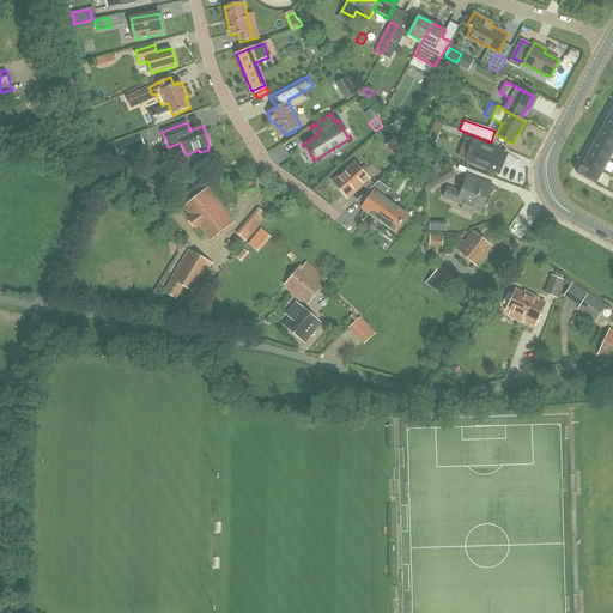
[(428,137),(436,140),(443,126),(435,122),(428,137)]
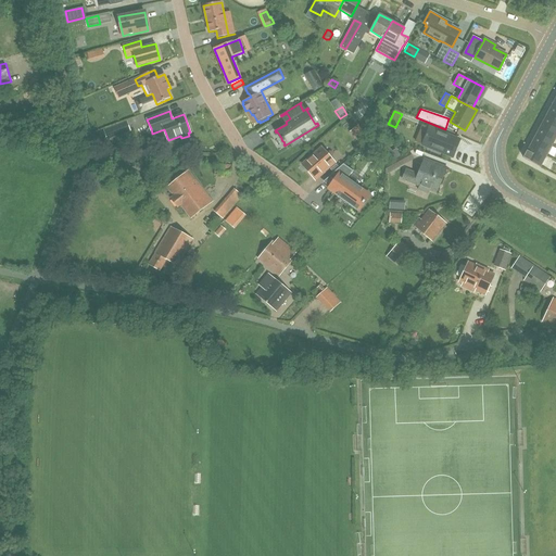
[(555,133),(555,118),(547,114),(541,125),(555,133)]
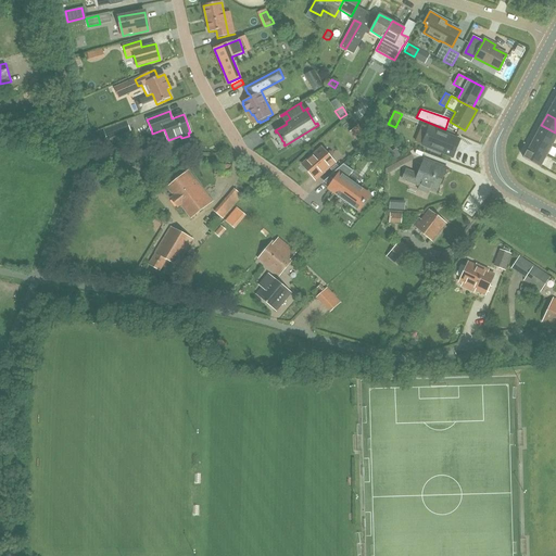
[(108,139),(119,135),(130,130),(127,123),(116,126),(104,130),(108,139)]
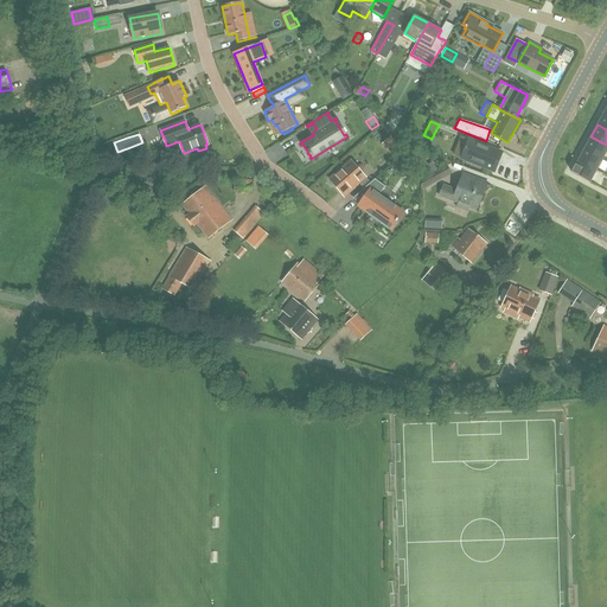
[(604,158),(606,151),(606,145),(590,136),(585,148),(604,158)]
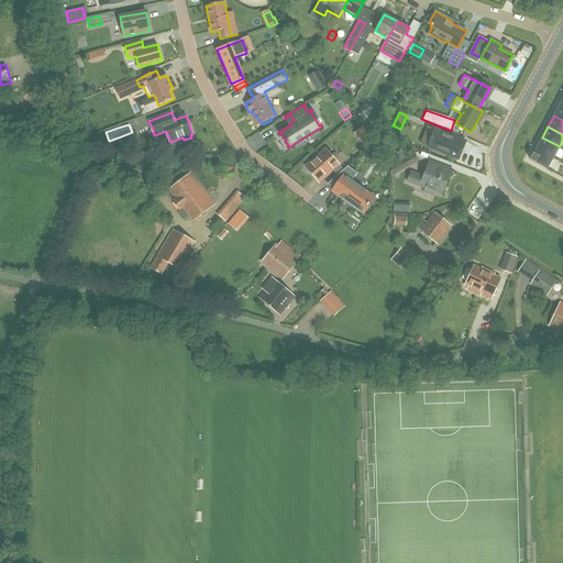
[(363,130),(355,136),(364,148),(373,142),(363,130)]
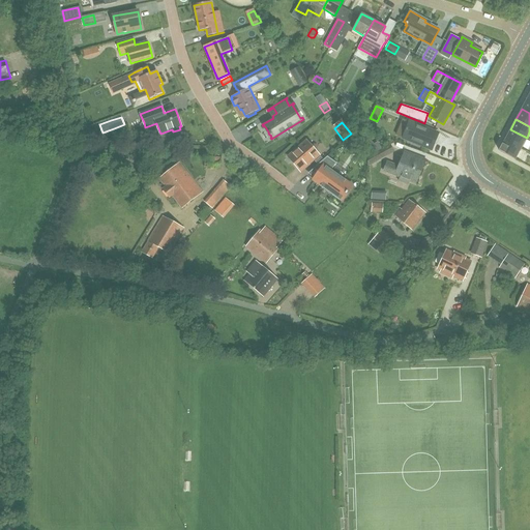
[(437,133),(410,122),(404,139),(431,149),(437,133)]
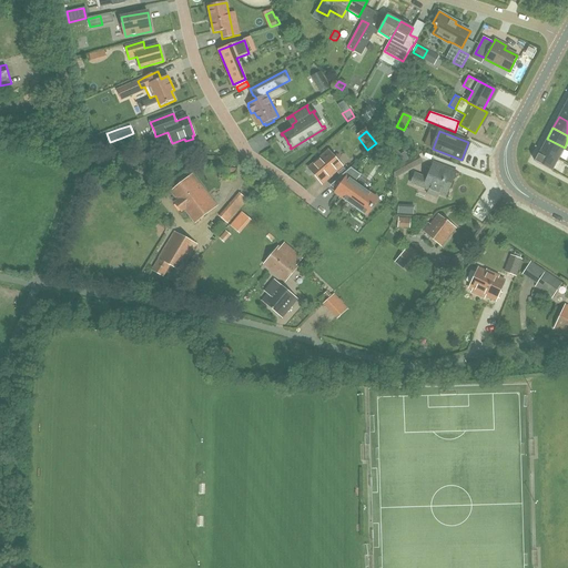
[(547,139),(540,150),(559,160),(565,148),(547,139)]
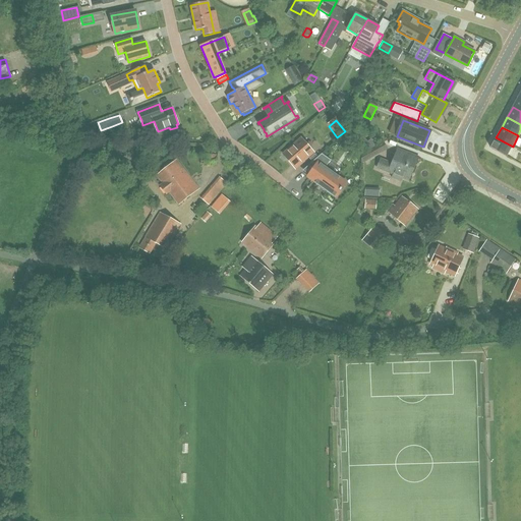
[(358,132),(353,136),(361,147),(360,147),(363,152),(373,147),(370,139),(366,141),(358,132)]
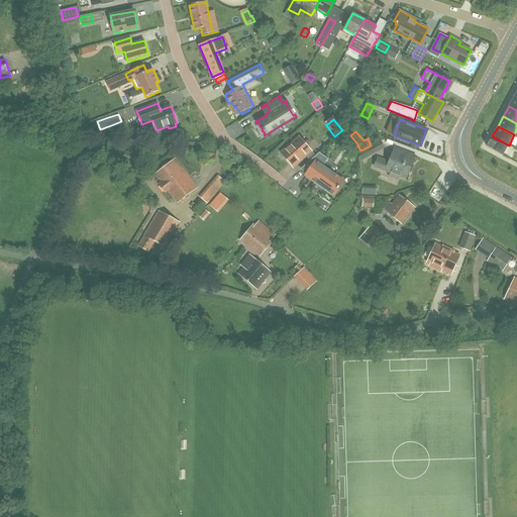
[(503,156),(509,145),(492,136),(487,146),(503,156)]
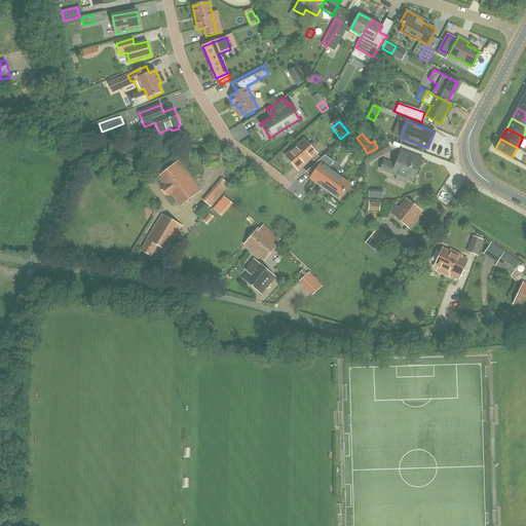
[(316,153),(304,140),(286,156),(298,170),(316,153)]
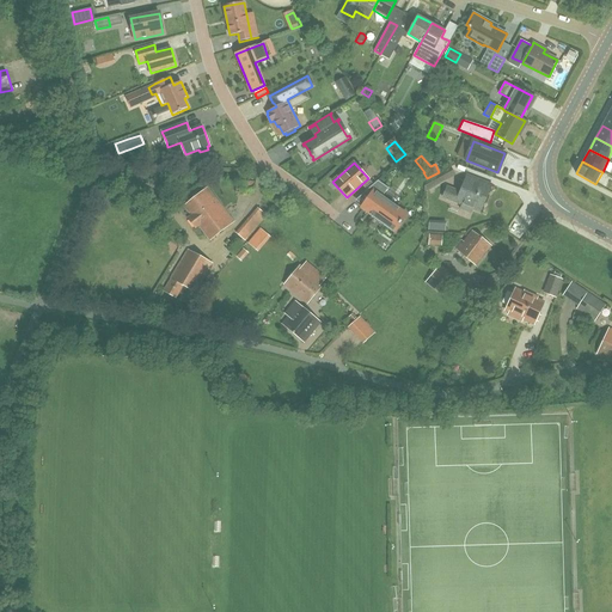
[(427,179),(423,182),(424,193),(426,193),(446,181),(441,171),(427,179)]
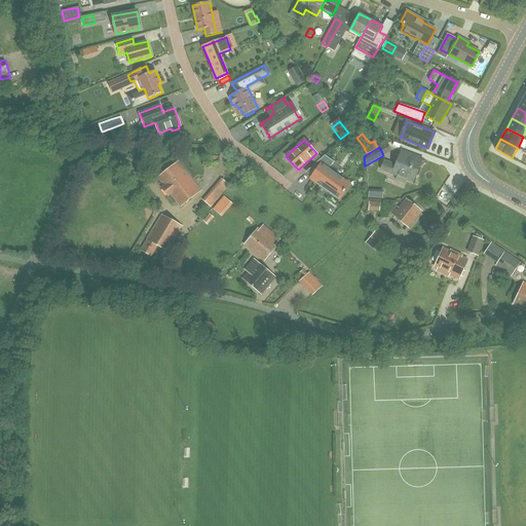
[(384,160),(380,170),(397,177),(396,180),(405,183),(406,180),(412,183),(423,158),(402,150),(396,164),(384,160)]
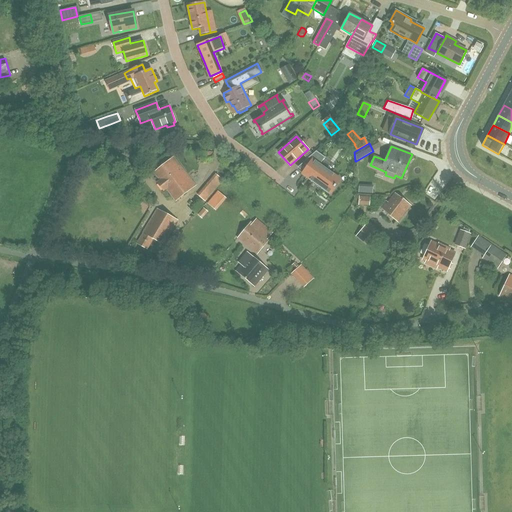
[(198,151),(197,161),(214,162),(214,152),(198,151)]
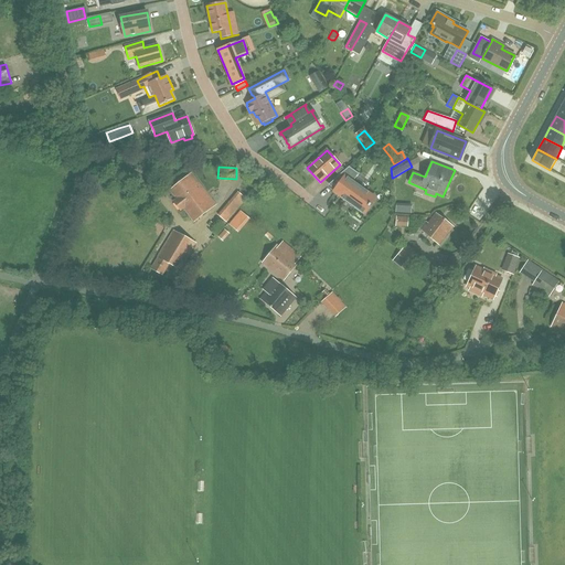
[(359,173),(349,167),(336,179),(341,182),(334,193),(363,213),(368,206),(369,208),(371,204),(370,204),(375,198),(353,181),(359,173)]
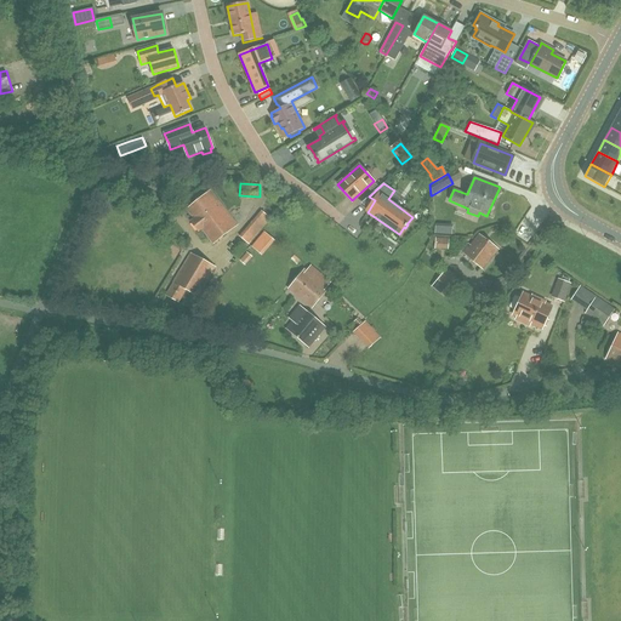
[(210,191),(187,209),(214,244),(237,226),(210,191)]
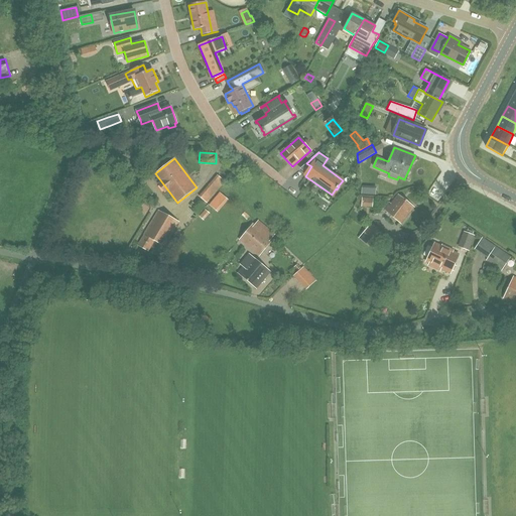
[(215,172),(197,194),(207,202),(224,181),(215,172)]
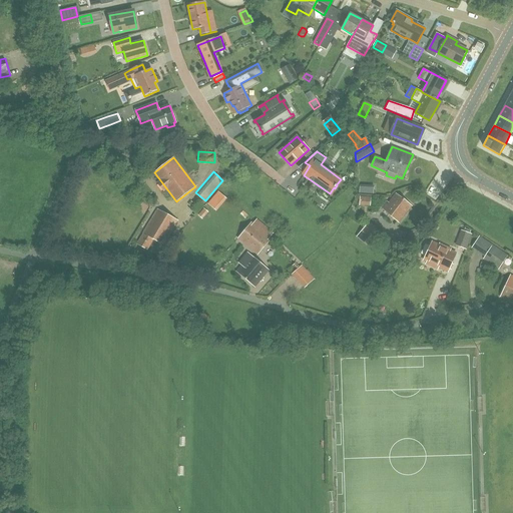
[(227,199),(218,191),(211,199),(220,206),(227,199)]
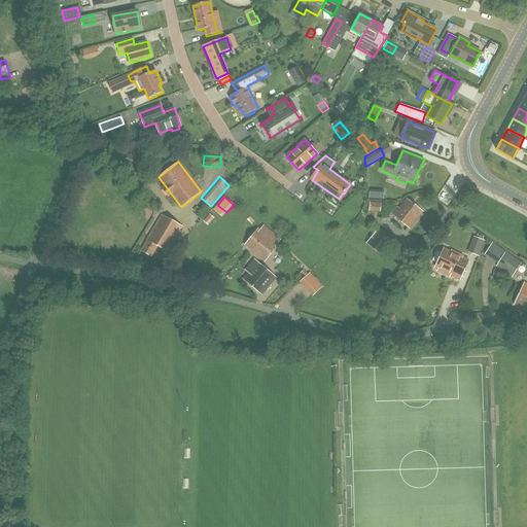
[(399,209),(397,208),(392,214),(410,229),(423,212),(407,200),(399,209)]
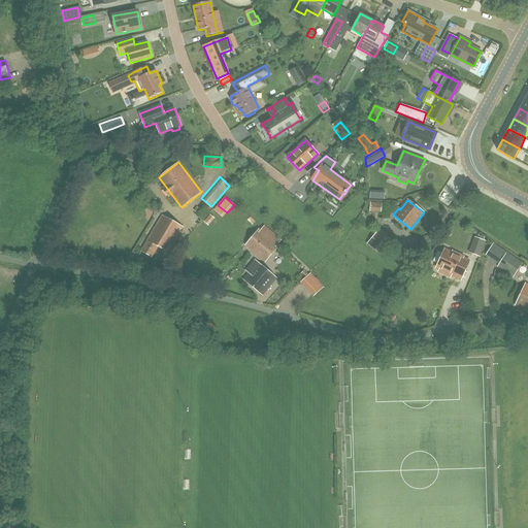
[(203,203),(194,215),(201,220),(210,208),(203,203)]
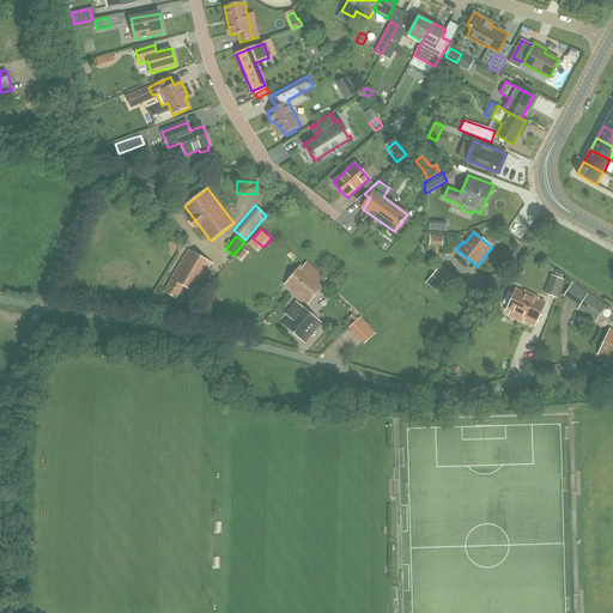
[(244,249),(237,258),(243,262),(250,255),(244,249)]
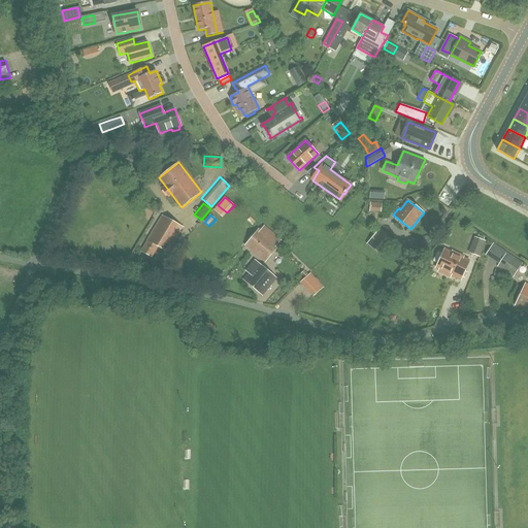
[(151,258),(158,246),(168,252),(183,227),(163,216),(140,252),(151,258)]
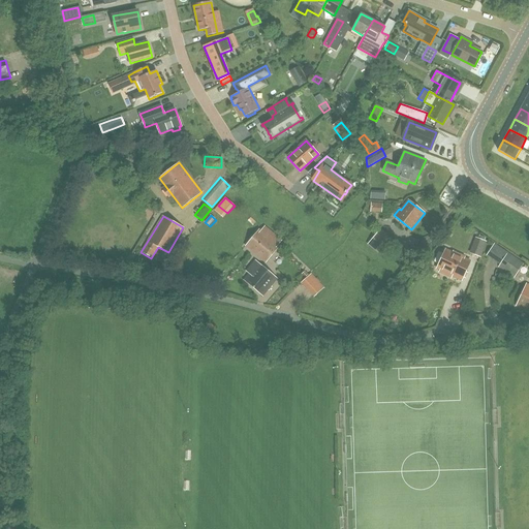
[(260,231),(258,230),(245,246),(265,262),(278,247),(276,245),(280,240),(265,227),(260,231)]
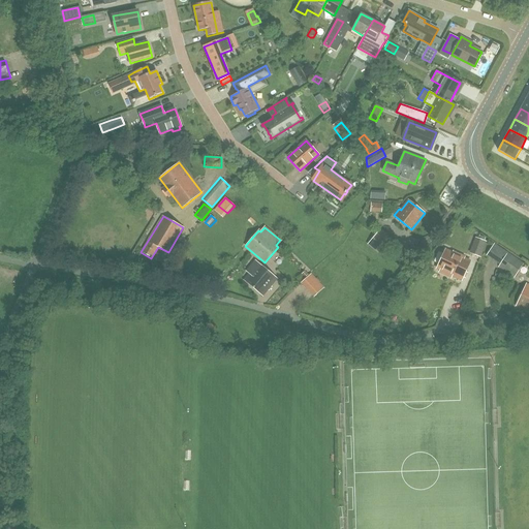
[(384,252),(394,242),(380,230),(372,241),(384,252)]
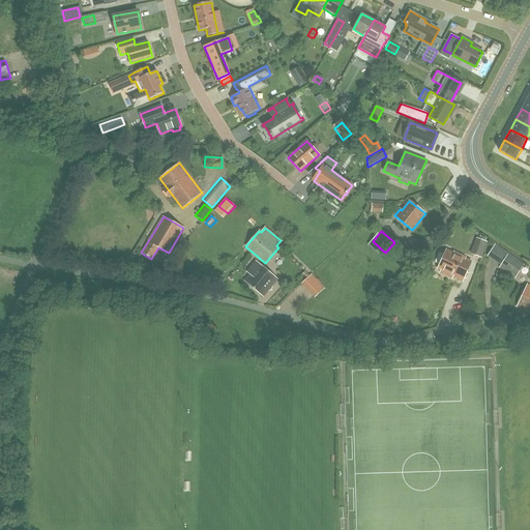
[(478,239),(473,255),(481,258),(484,251),(488,242),(478,239)]
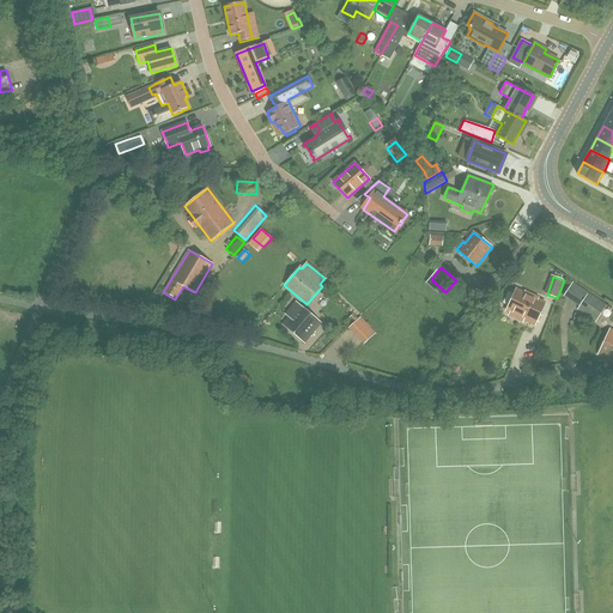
[(568,295),(581,304),(577,309),(596,321),(606,305),(575,284),(568,295)]
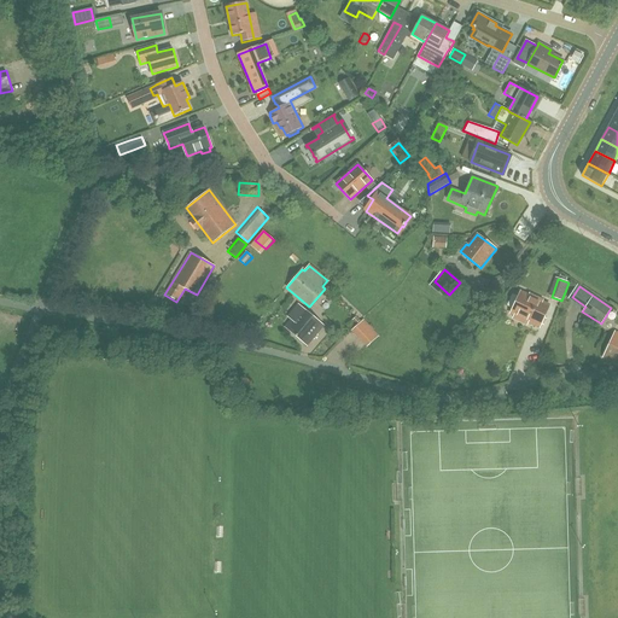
[(520,292),(511,313),(514,315),(513,318),(526,325),(529,321),(540,327),(549,305),(538,301),(540,298),(529,293),(529,296),(520,292)]
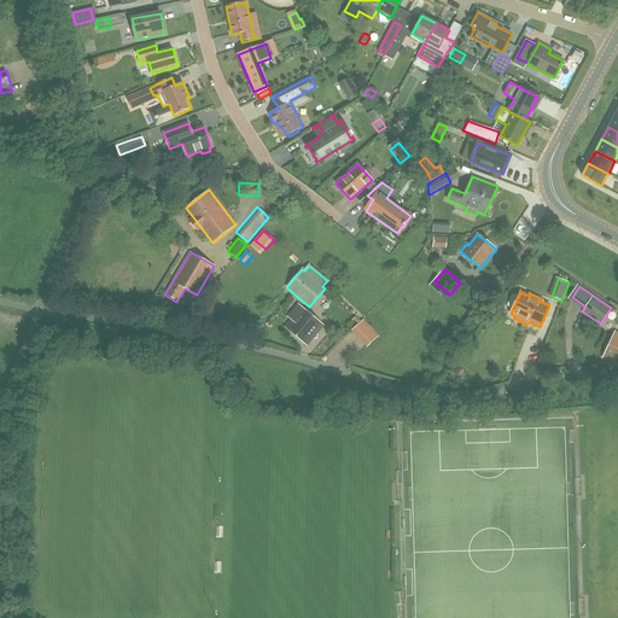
[(295,318),(286,327),(307,345),(324,325),(303,308),(298,304),(290,315),(295,318)]
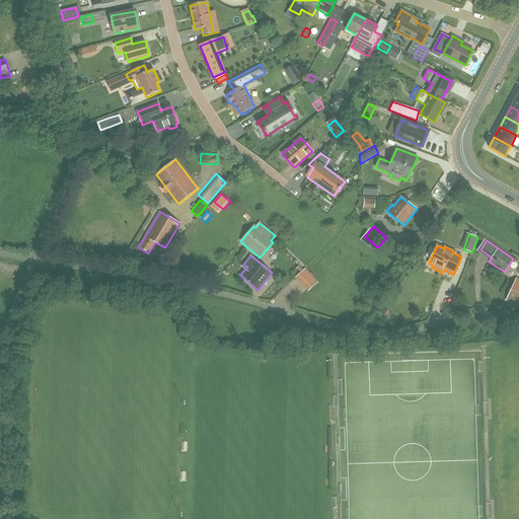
[(305,269),(296,277),(308,291),(317,283),(305,269)]
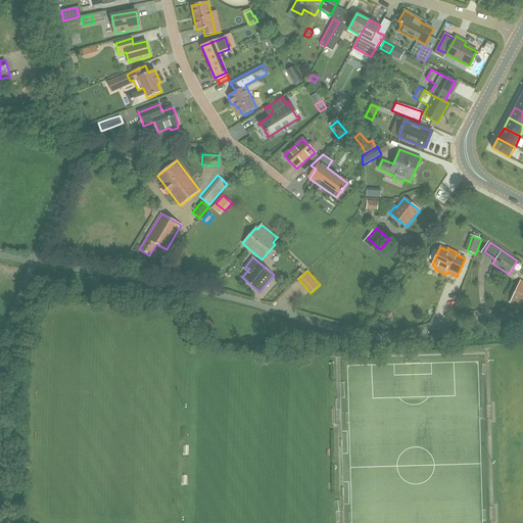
[(522,281),(521,281),(510,303),(518,306),(517,308),(522,311),(522,310),(522,281)]
